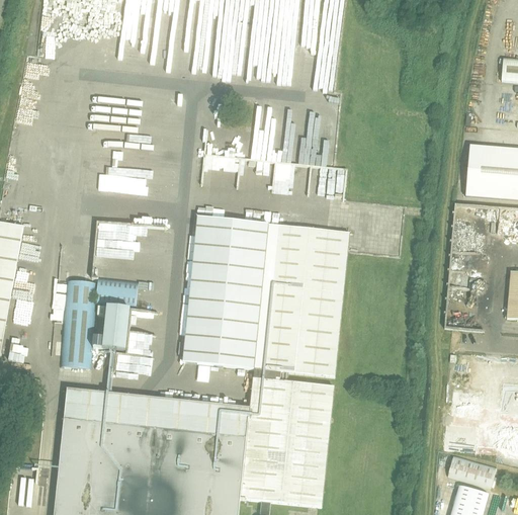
[(278,84),(284,0),(210,0),(210,3),(212,3),(210,26),(213,27),(212,39),(218,40),(216,74),(233,75),(233,77),(254,79),(254,90),(265,91),(266,83),(278,84)]
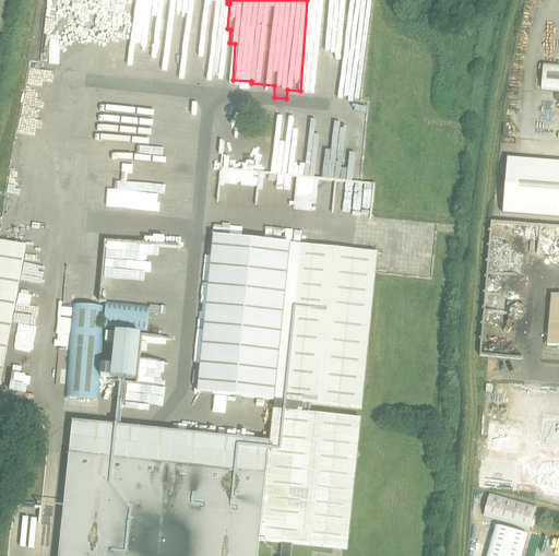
[(319,0),(319,6),(337,8),(336,26),(330,26),(329,37),(334,37),(333,50),(345,51),(347,0),(319,0)]
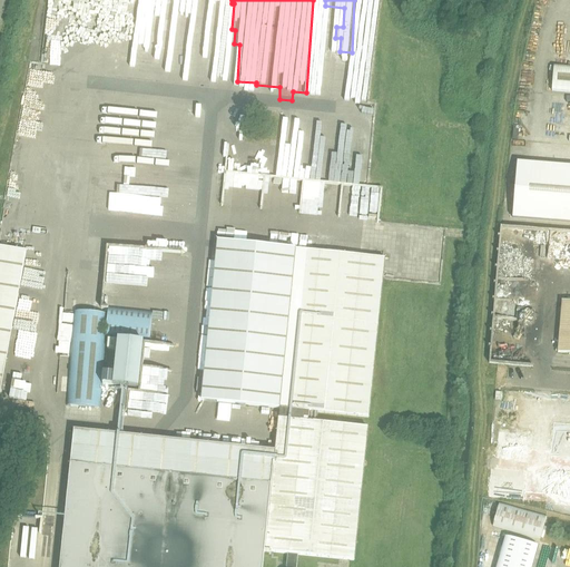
[(359,98),(372,99),(383,0),(360,0),(351,85),(355,86),(354,103),(359,103),(359,98)]
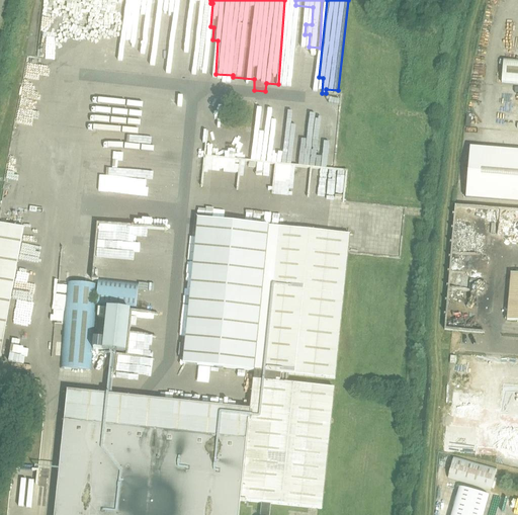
[(301,38),(301,16),(292,16),(292,38),(301,38)]
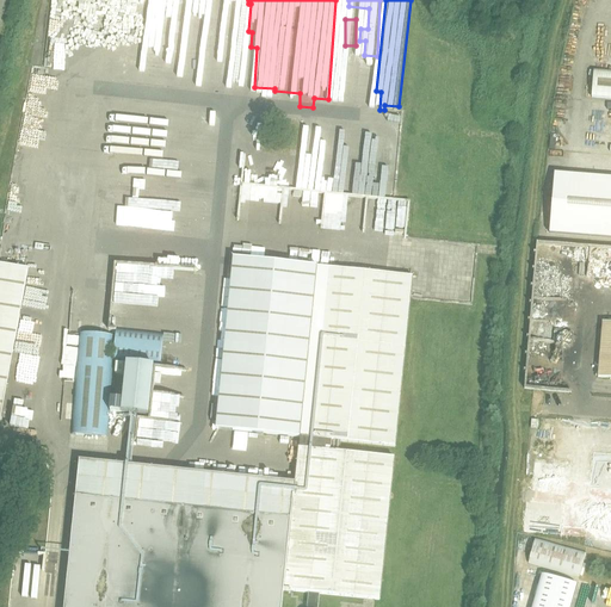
[(215,55),(208,55),(205,88),(228,90),(230,56),(215,55)]
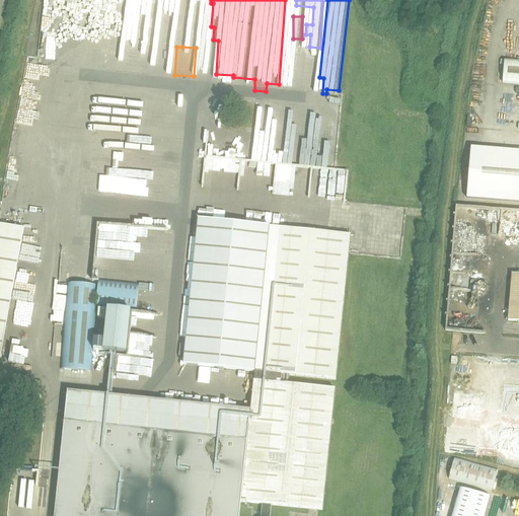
[(501,79),(518,80),(518,58),(503,57),(501,79)]
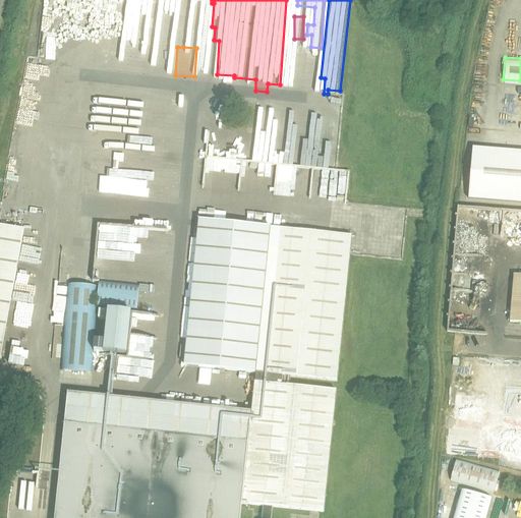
[(520,126),(520,113),(509,112),(508,126),(520,126)]
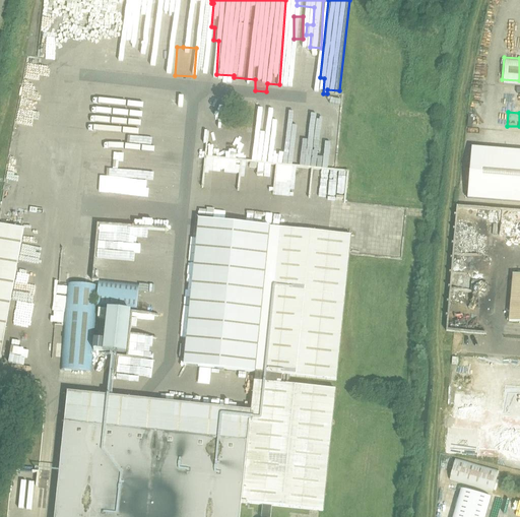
[(303,129),(304,119),(278,117),(277,127),(303,129)]
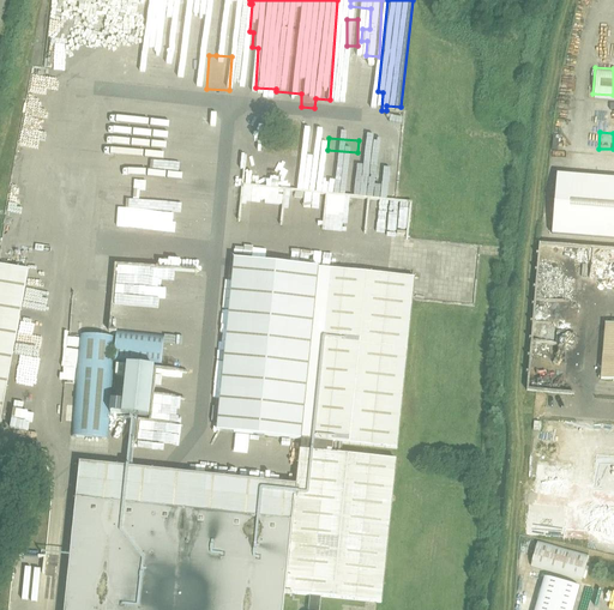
[(253,218),(302,219),(305,151),(256,150),(253,218)]
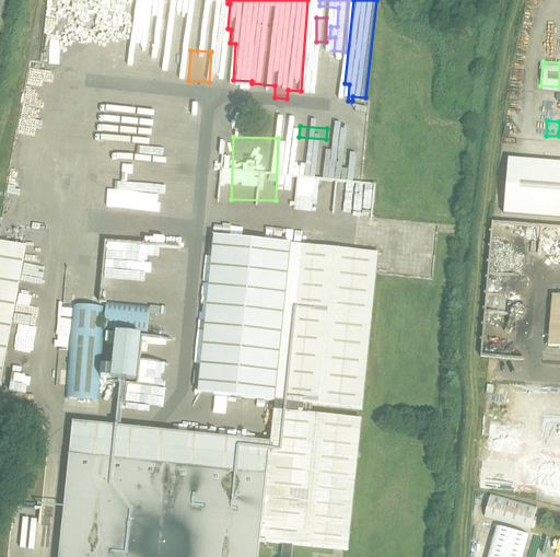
[(559,159),(509,155),(504,211),(559,215),(559,159)]
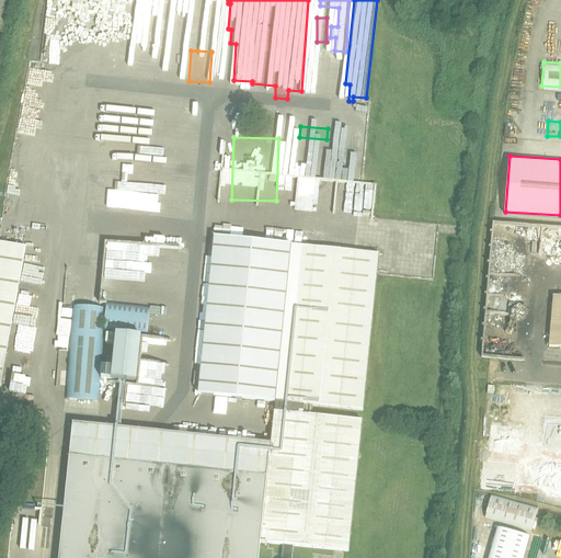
[(296,162),(295,206),(373,207),(373,202),(368,202),(369,163),(296,162)]
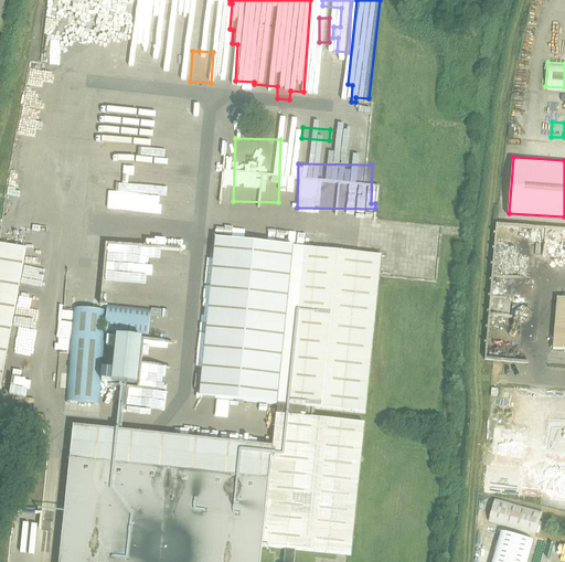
[(70,456),(59,561),(259,561),(262,543),(285,545),(284,561),(286,561),(294,561),(295,547),(351,552),(364,420),(313,414),(315,405),(365,410),(379,274),(381,252),(215,235),(200,393),(277,401),(273,444),(73,423),(70,456)]
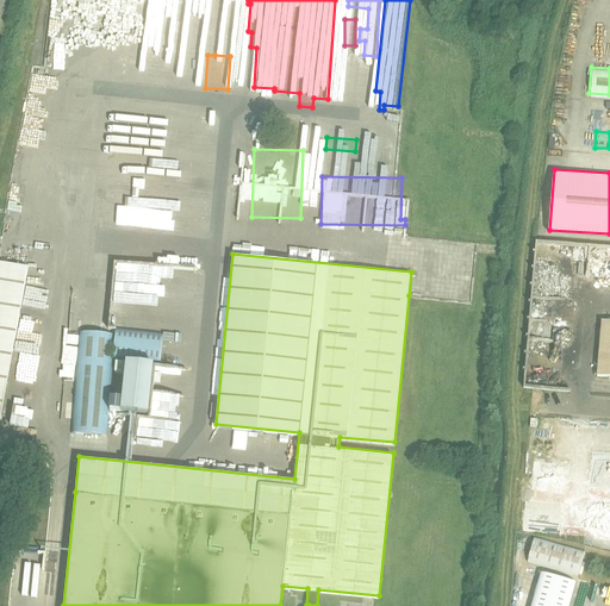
[(0,260),(0,345),(13,349),(29,266),(0,260)]
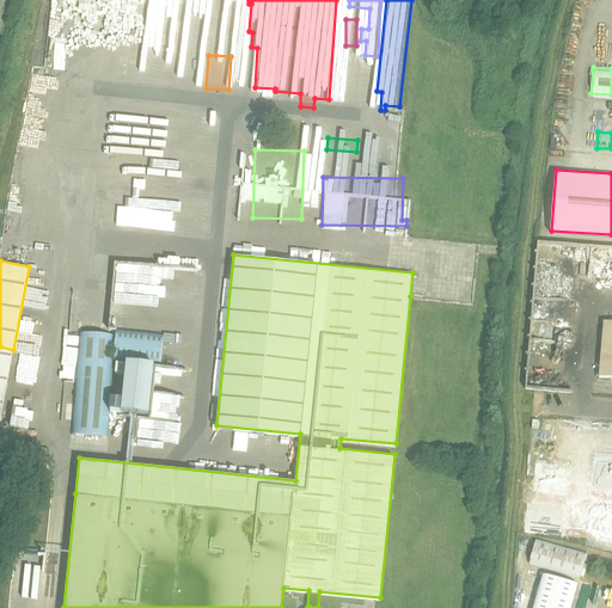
[(611,375),(611,319),(603,319),(598,375),(611,375)]
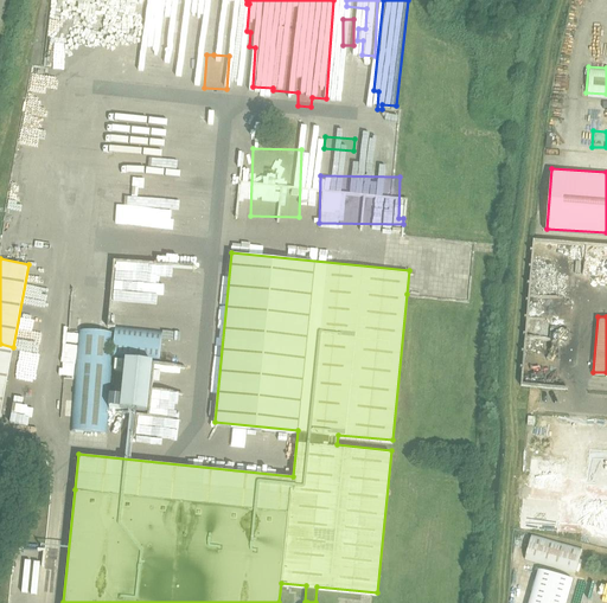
[(115,324),(113,353),(160,359),(163,328),(115,324)]
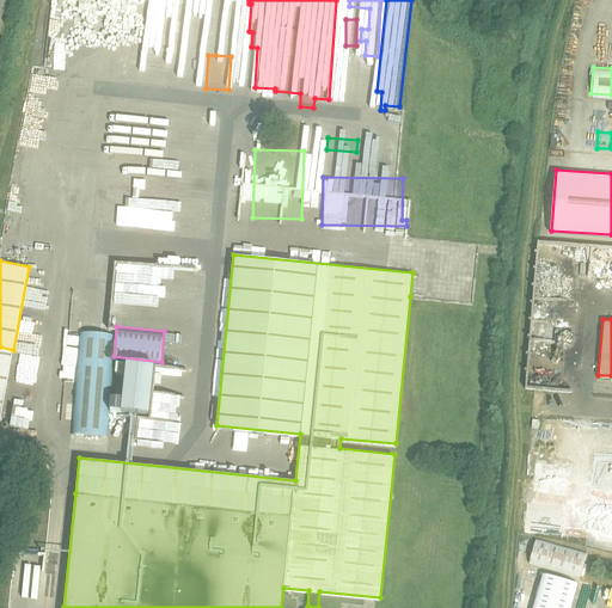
[(79,330),(71,431),(108,434),(111,373),(115,333),(79,330)]
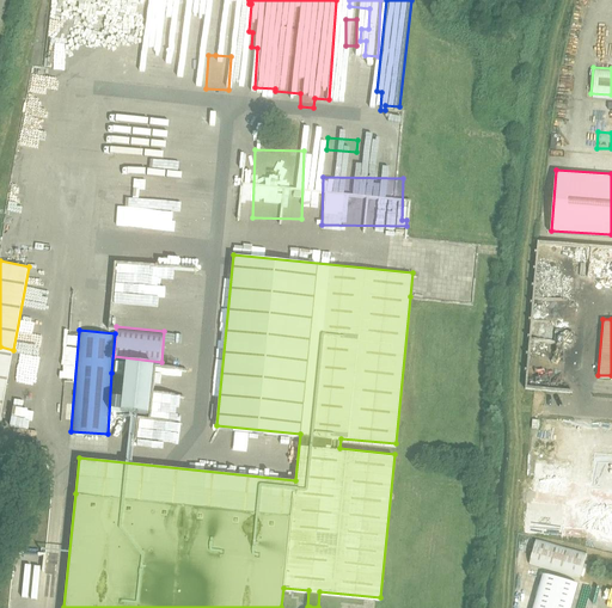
[(116,360),(115,370),(126,372),(122,410),(150,413),(154,363),(116,360)]
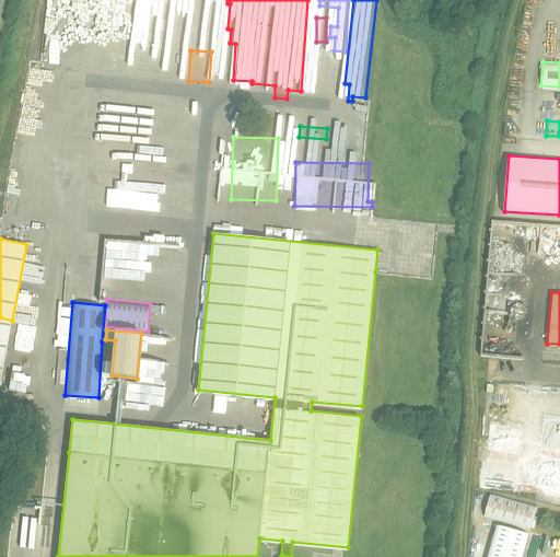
[(486,350),(485,356),(528,359),(528,355),(520,354),(520,347),(503,346),(503,351),(486,350)]
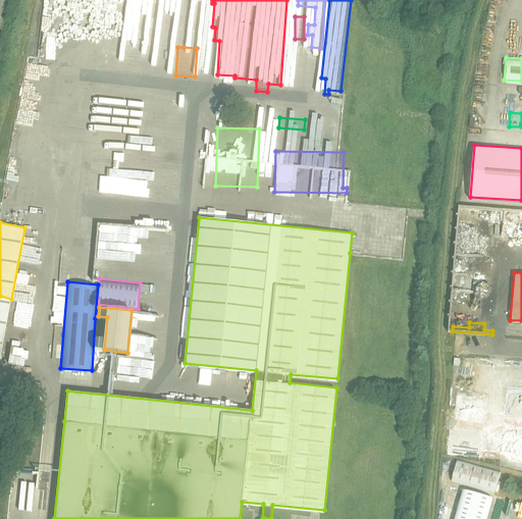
[(505,453),(521,452),(521,376),(516,376),(516,380),(509,380),(509,394),(520,394),(520,402),(521,401),(521,411),(516,412),(516,405),(508,405),(508,406),(486,406),(486,413),(471,413),(471,411),(461,410),(461,414),(469,414),(469,422),(451,422),(451,455),(505,455),(505,453)]
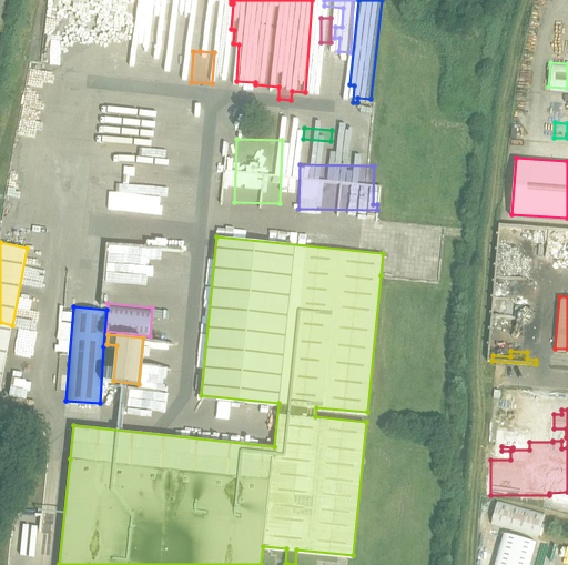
[(545,511),(497,497),(490,522),(538,534),(545,511)]
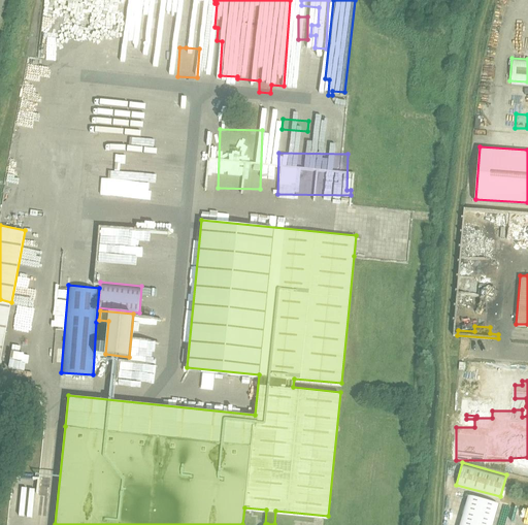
[(491,524),(498,502),(467,494),(458,524),(491,524)]
